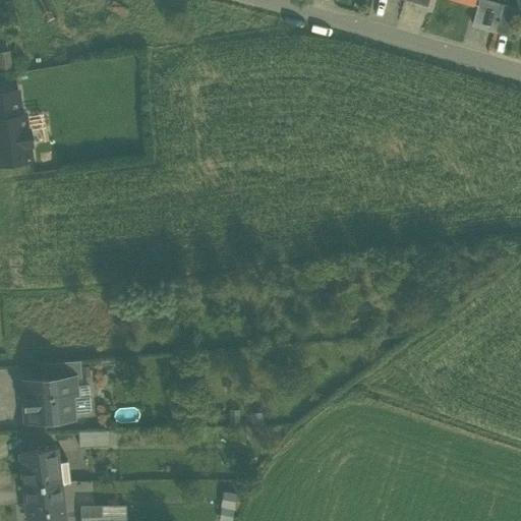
[(478,0),(472,24),(495,31),(502,5),(483,0),(478,0)]
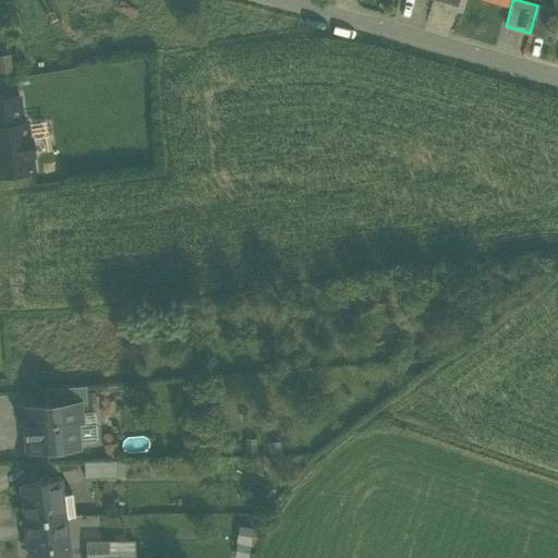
[(554,10),(537,5),(530,33),(546,37),(554,10)]
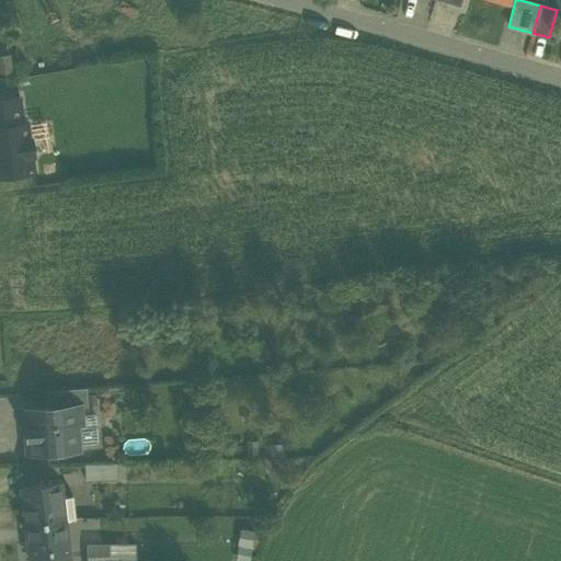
[(11,55),(0,56),(0,77),(13,76),(11,55)]
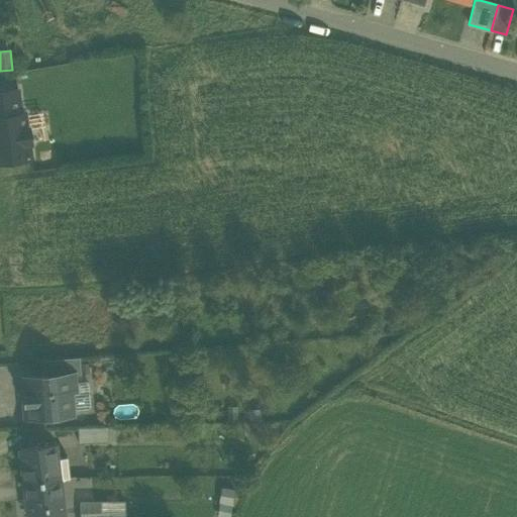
[(0,92),(0,117),(21,114),(17,90),(0,92)]
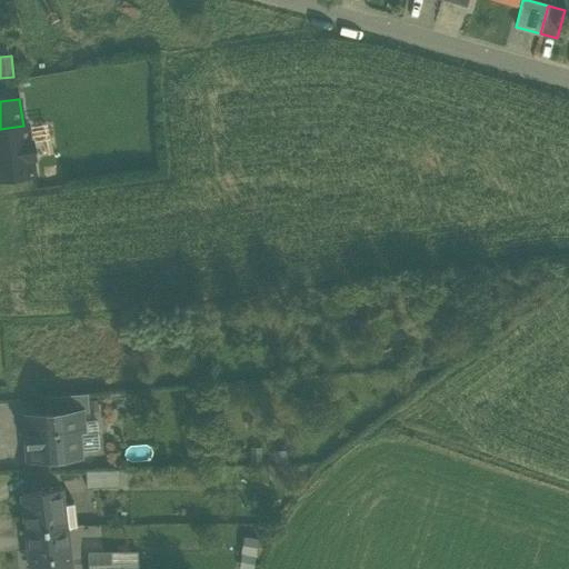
[(0,179),(33,175),(31,158),(35,158),(32,141),(29,142),(27,126),(23,126),(0,129),(0,179)]
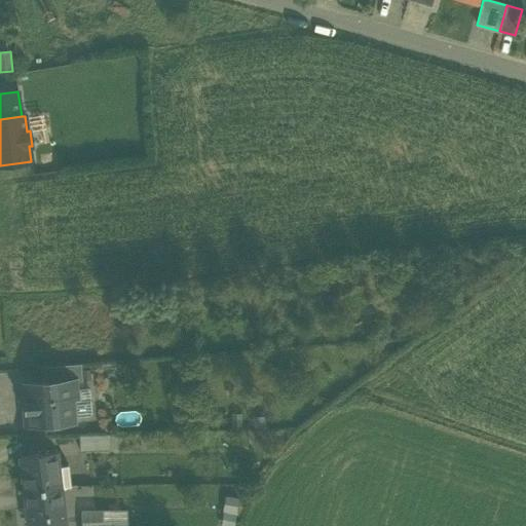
[(57,153),(38,155),(40,168),(59,165),(57,153)]
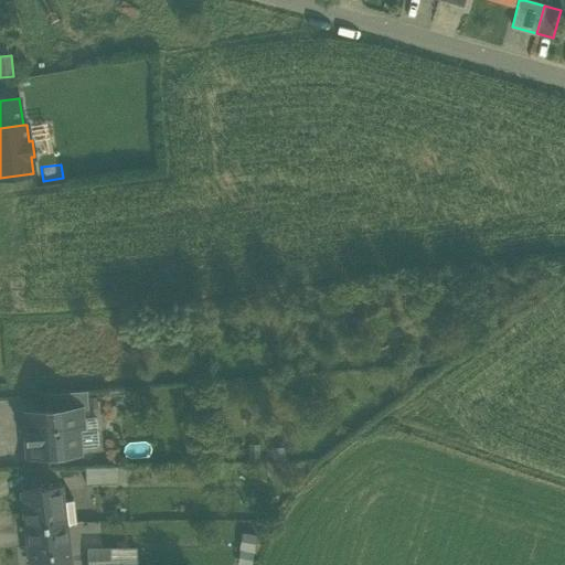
[(48,394),(49,411),(81,408),(81,409),(88,408),(87,391),(48,394)]
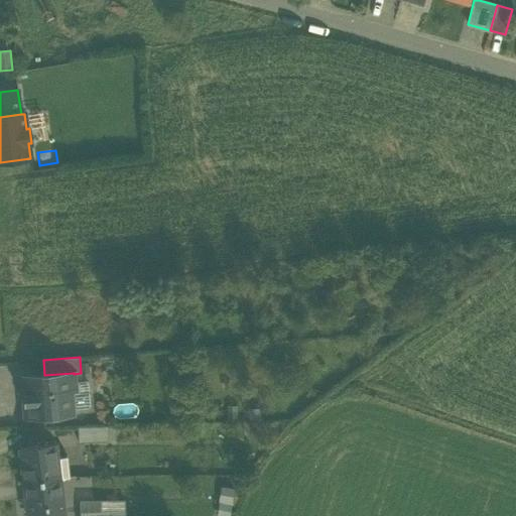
[(21,377),(24,405),(32,404),(33,416),(73,413),(71,390),(76,390),(74,374),(74,373),(44,375),(21,377)]
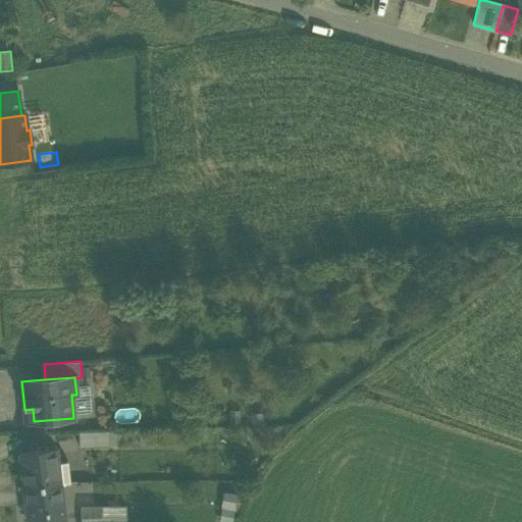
[(25,422),(34,421),(33,409),(24,410),(25,422)]
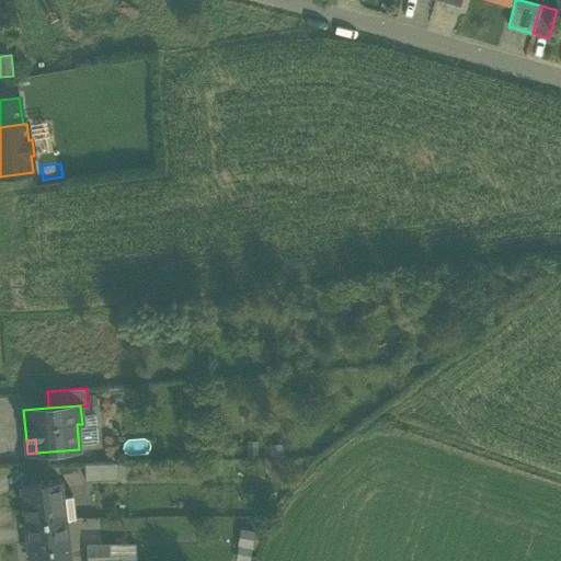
[(86,465),(86,481),(116,480),(116,464),(86,465)]
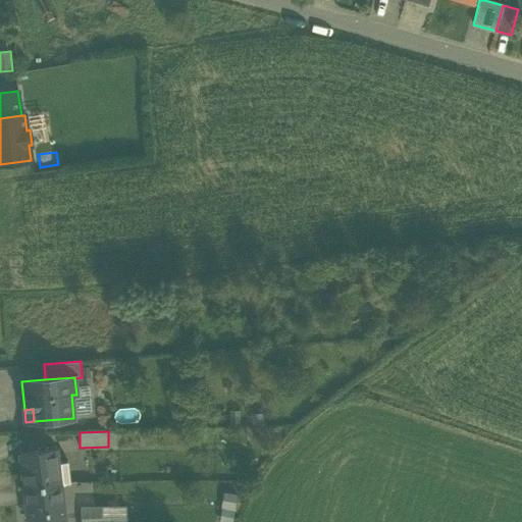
[(19,453),(24,489),(59,484),(69,483),(66,462),(58,463),(56,448),(19,453)]
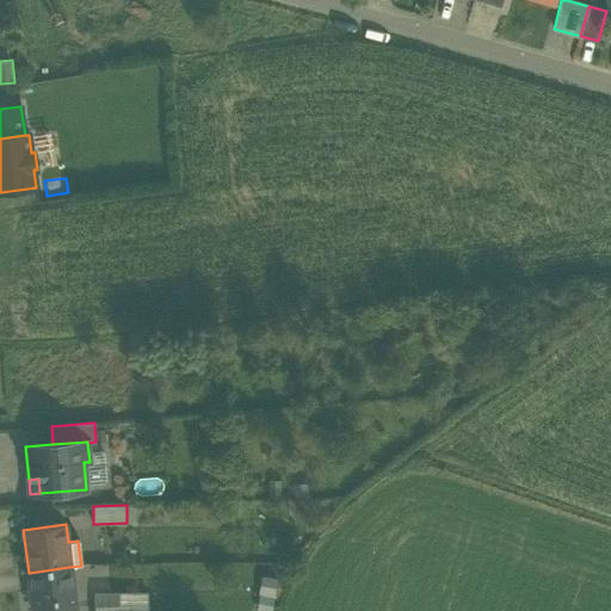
[(54,610),(74,609),(69,567),(29,573),(32,610),(54,610)]
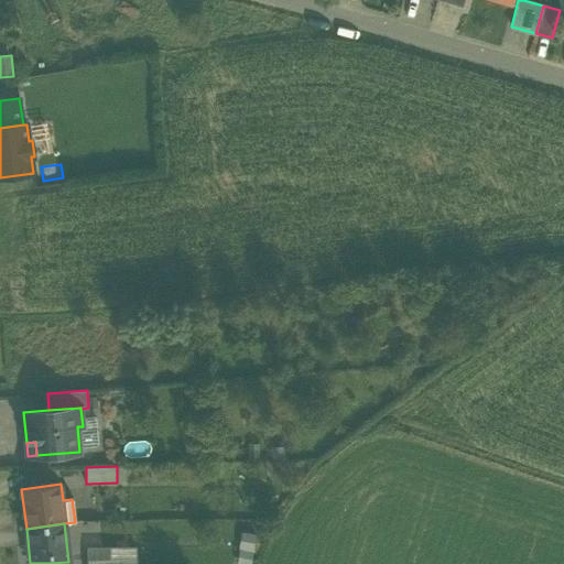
[(239,563),(245,563),(253,563),(259,533),(243,531),(239,563)]
